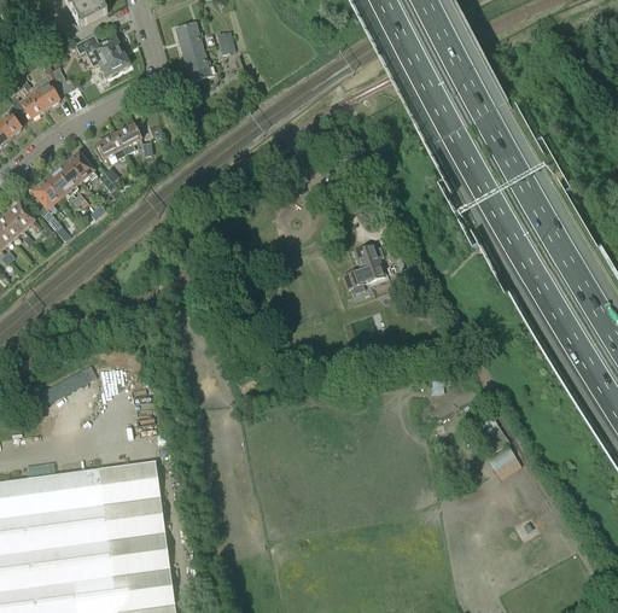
[(68,0),(70,4),(68,5),(70,9),(73,7),(82,25),(109,12),(101,0),(68,0)]
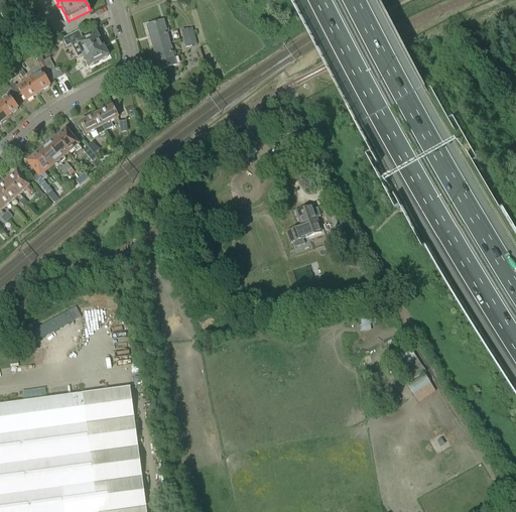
[(153,44),(169,39),(163,17),(147,22),(153,44)]
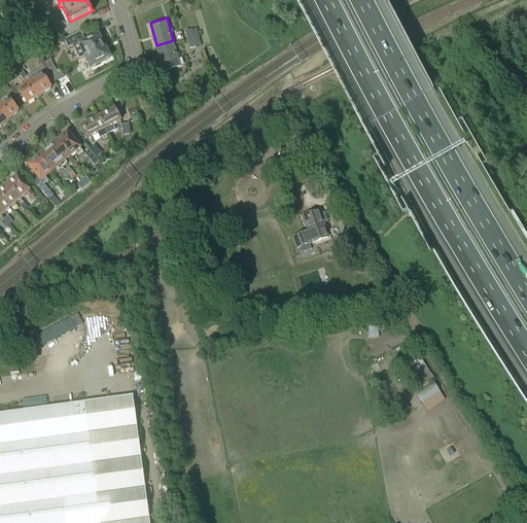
[(194,35),(199,33),(197,25),(185,28),(187,36),(194,35)]
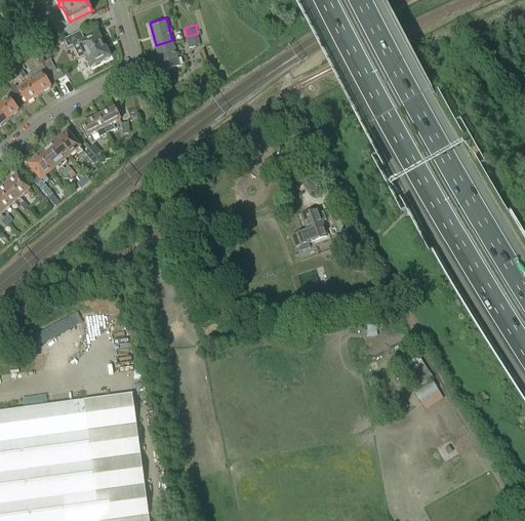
[(77,38),(83,35),(80,28),(64,37),(68,44),(72,42),(77,39),(77,38)]
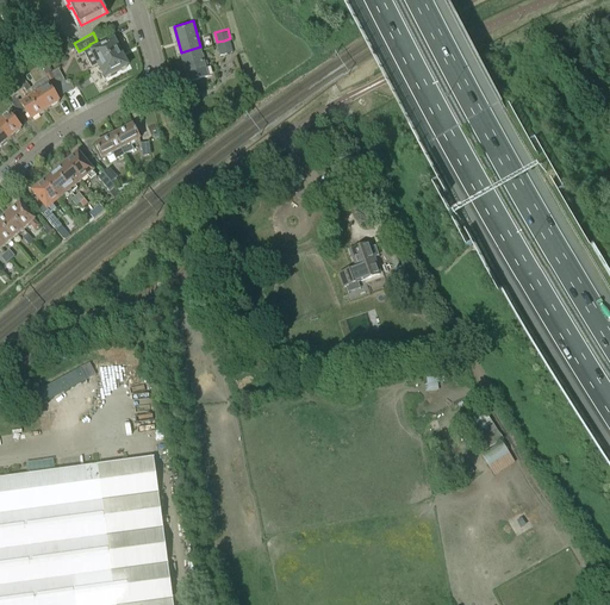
[(89,45),(83,49),(92,64),(98,61),(120,49),(120,48),(120,45),(119,42),(117,42),(114,36),(99,44),(97,41),(89,44),(89,45)]
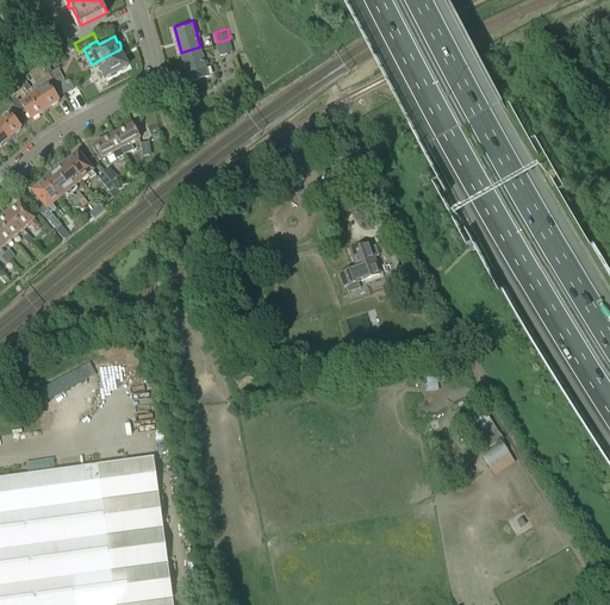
[(230,38),(224,41),(217,42),(221,52),(234,48),(230,38)]
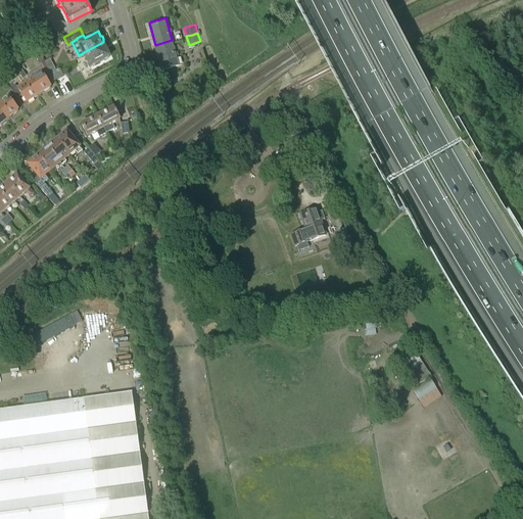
[(178,62),(172,40),(155,45),(161,67),(178,62)]
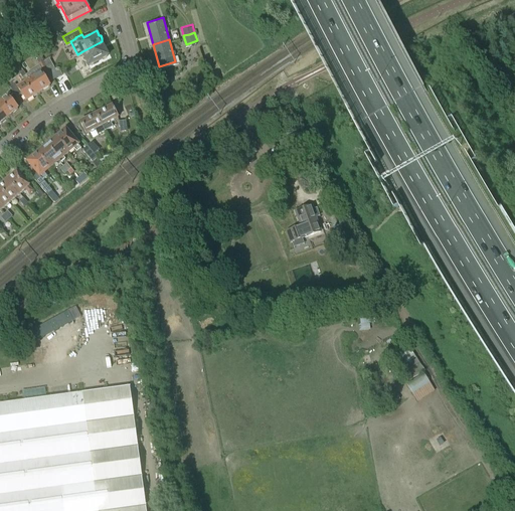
[(108,52),(102,41),(82,51),(89,62),(108,52)]
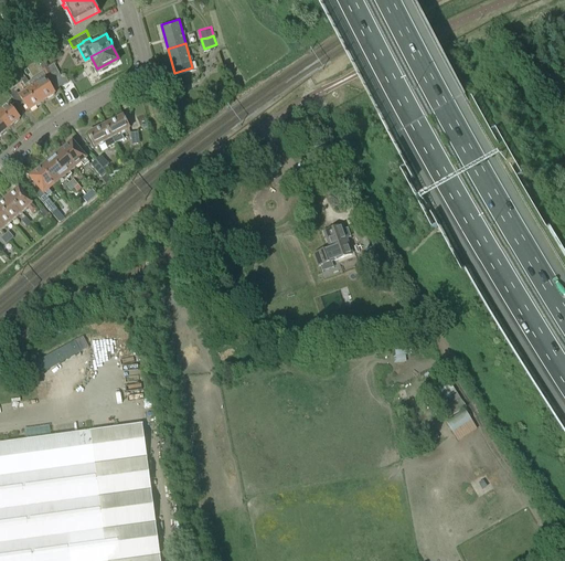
[(48,77),(53,74),(49,64),(45,59),(40,62),(48,77)]
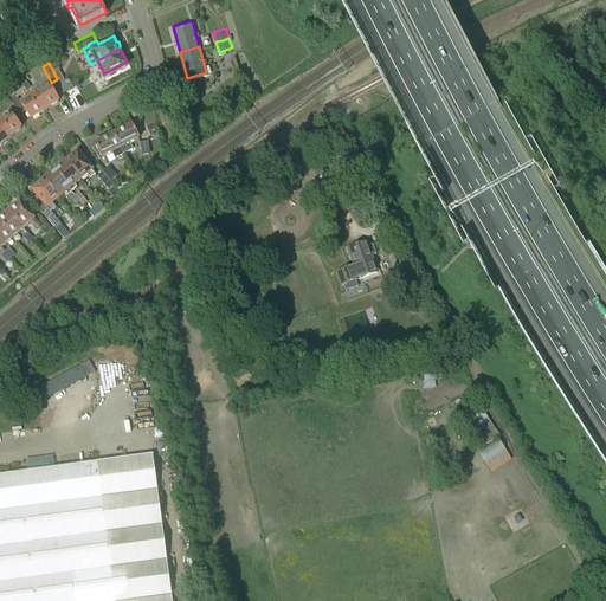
[(52,69),(57,79),(64,76),(58,65),(52,69)]
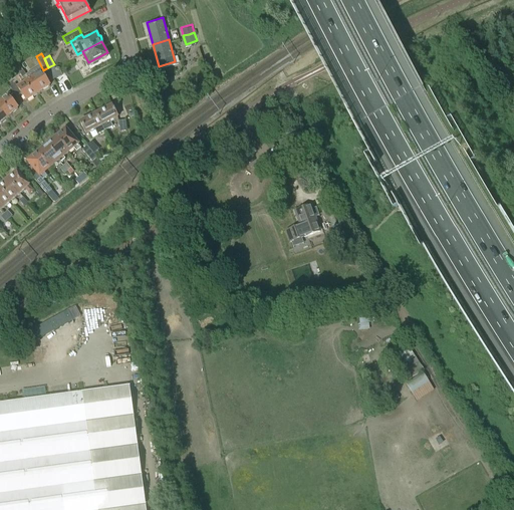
[(54,64),(48,67),(53,76),(62,71),(59,66),(56,68),(54,64)]
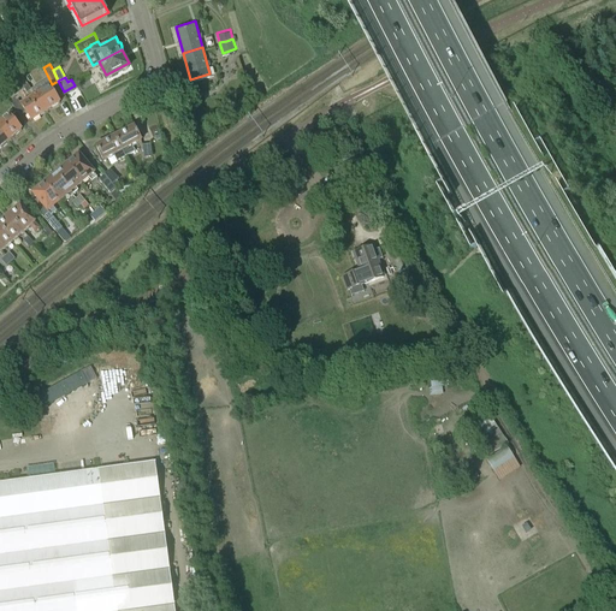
[(35,92),(45,108),(60,99),(49,83),(35,92)]
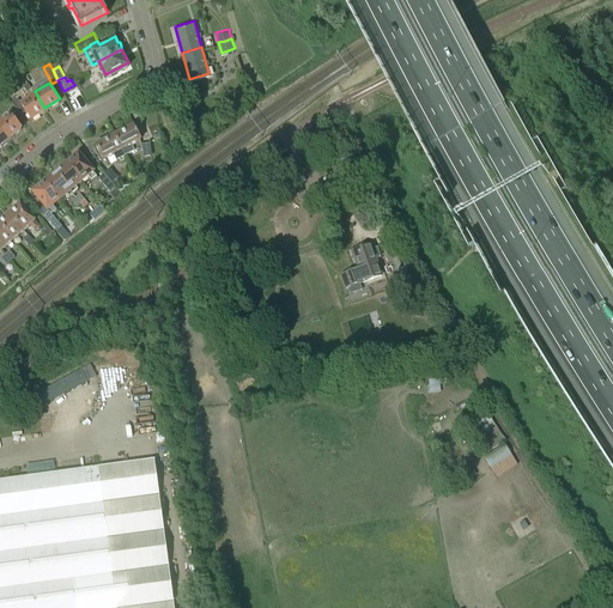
[(44,108),(35,91),(20,101),(18,96),(11,99),(19,111),(25,108),(31,117),(44,108)]
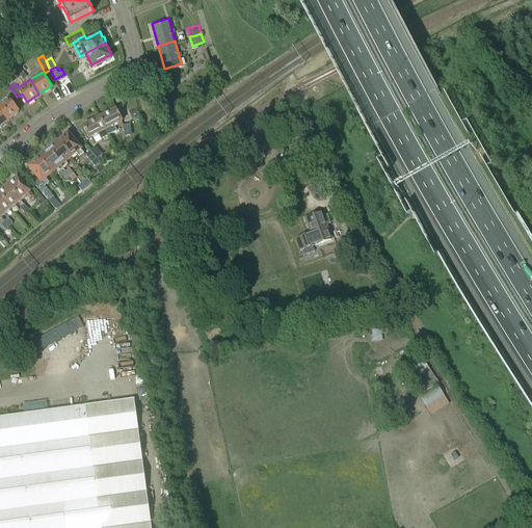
[(7,97),(0,102),(0,109),(7,119),(19,109),(7,97)]
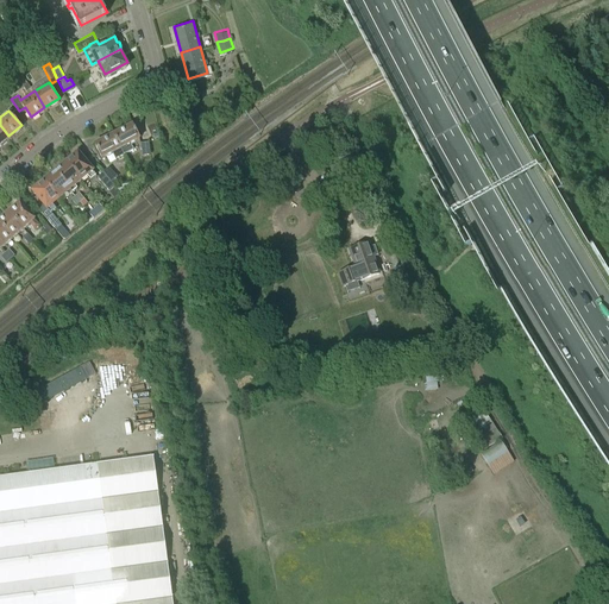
[(113,131),(120,145),(139,136),(136,127),(137,126),(135,123),(133,124),(132,121),(113,131)]
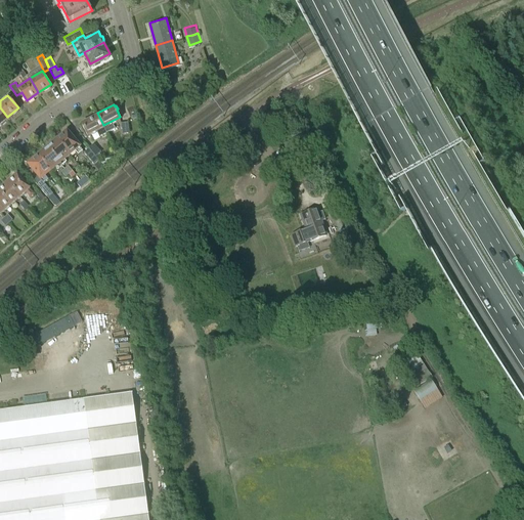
[(106,130),(103,125),(97,113),(81,122),(88,134),(96,129),(99,134),(106,130)]
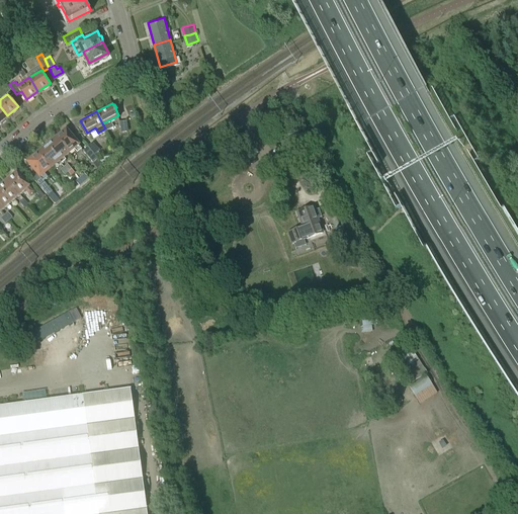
[(66,127),(56,137),(69,151),(74,147),(77,150),(82,146),(66,127)]
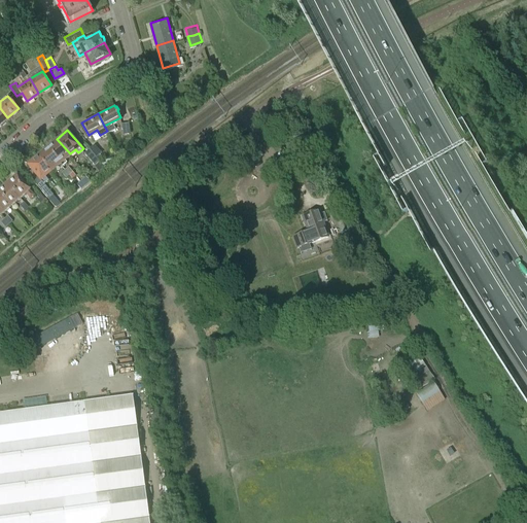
[(60,162),(70,153),(57,139),(56,138),(50,141),(51,143),(47,146),(60,162)]
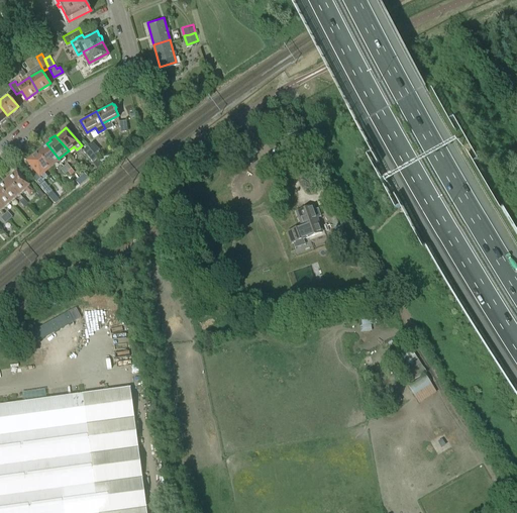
[(93,139),(88,143),(94,151),(100,147),(93,139)]
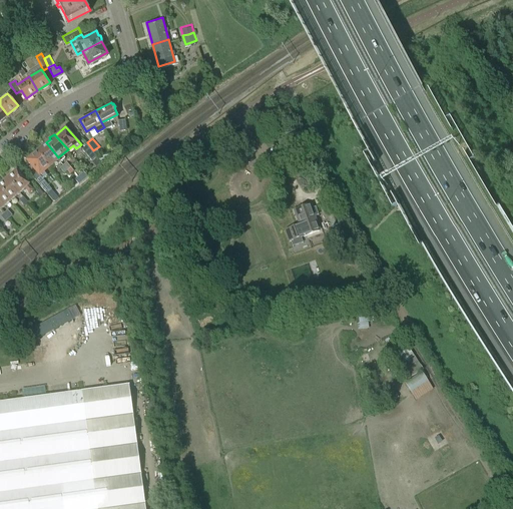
[(38,149),(36,150),(49,165),(58,157),(46,142),(42,145),(41,144),(37,148),(38,149)]
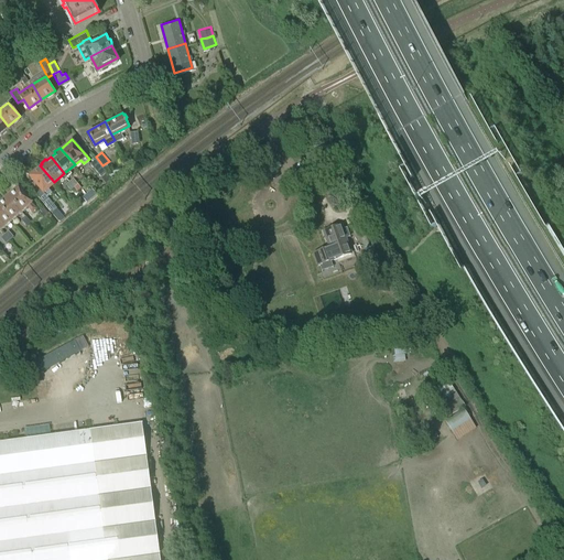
[(107,170),(102,165),(96,157),(90,161),(101,174),(107,170)]
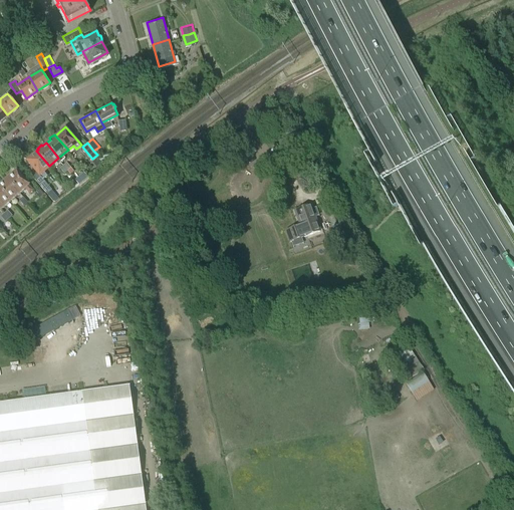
[(33,175),(39,183),(47,191),(50,195),(54,192),(50,188),(51,187),(43,177),(47,173),(44,170),(49,166),(36,151),(27,159),(37,171),(33,175)]
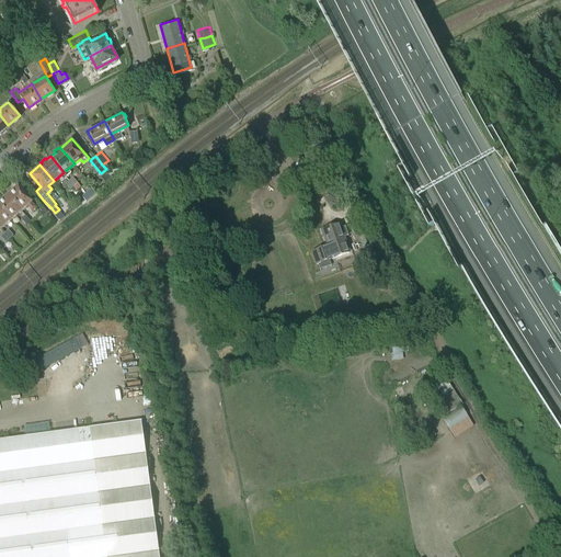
[(75,183),(69,177),(65,181),(70,186),(75,183)]
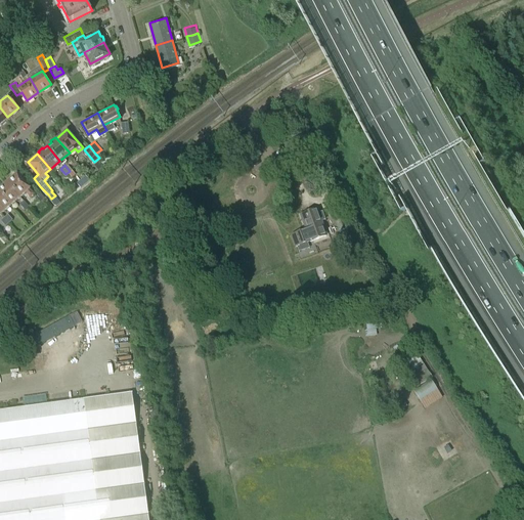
[(8,178),(7,179),(19,195),(26,189),(30,195),(34,190),(30,186),(16,171),(12,175),(11,174),(8,178)]
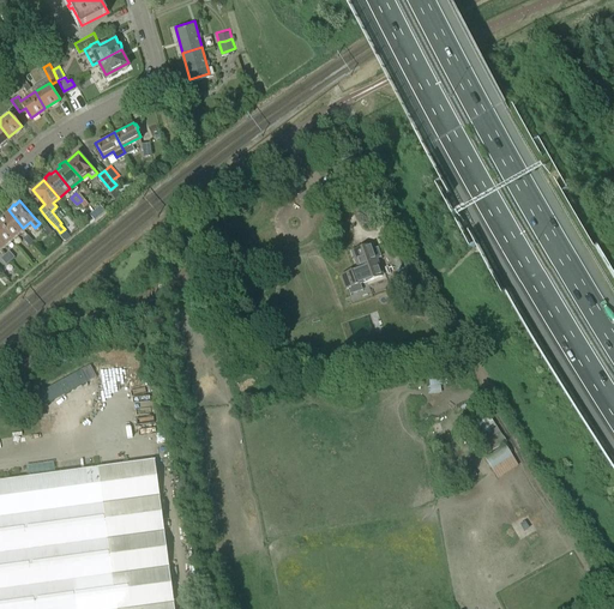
[(0,223),(12,237),(23,228),(8,210),(0,217),(0,223)]
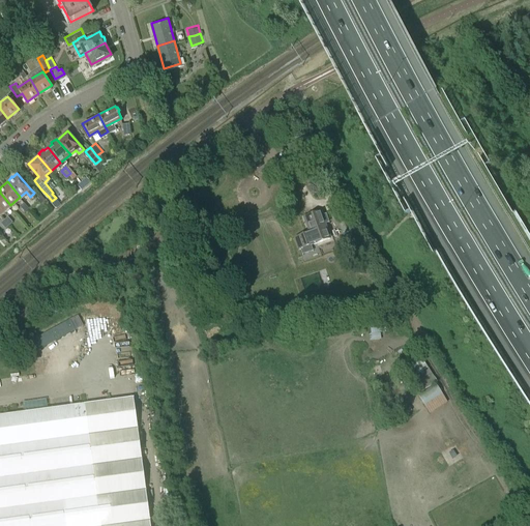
[(0,193),(0,212),(1,213),(10,205),(0,193)]
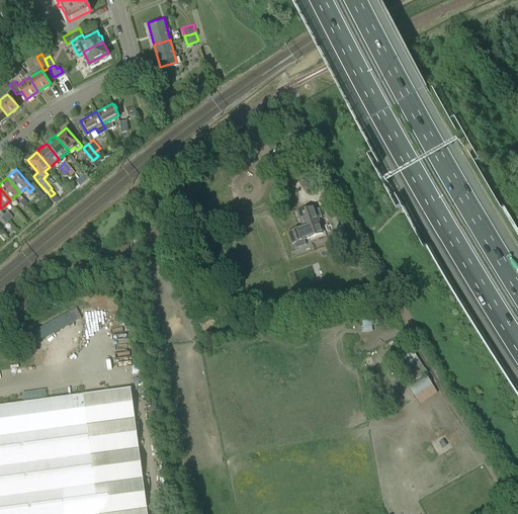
[(303,225),(300,226),(288,230),(292,241),(322,231),(317,216),(321,215),(319,206),(315,208),(313,204),(297,209),(303,225)]
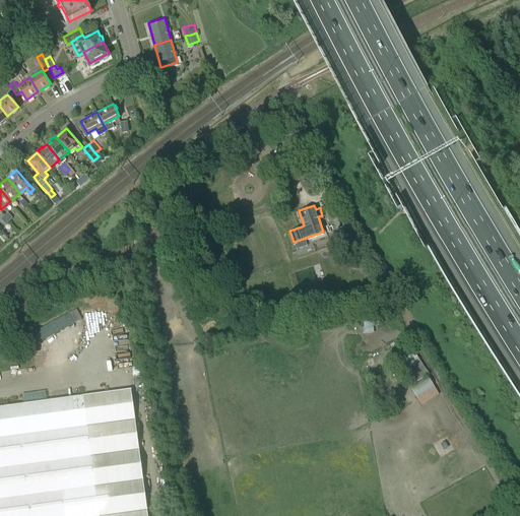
[(333,217),(336,227),(344,223),(341,214),(333,217)]
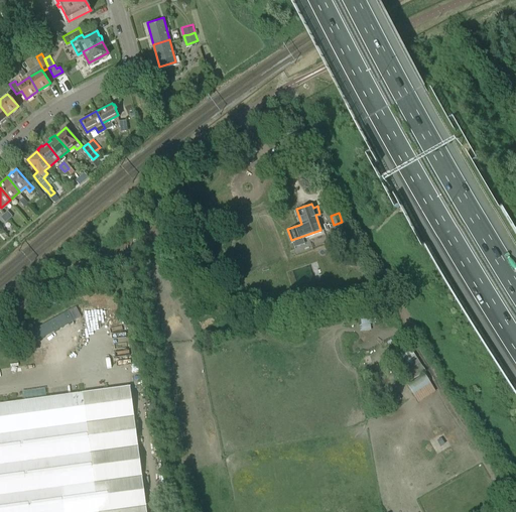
[(63,348),(76,346),(74,324),(61,325),(63,348)]
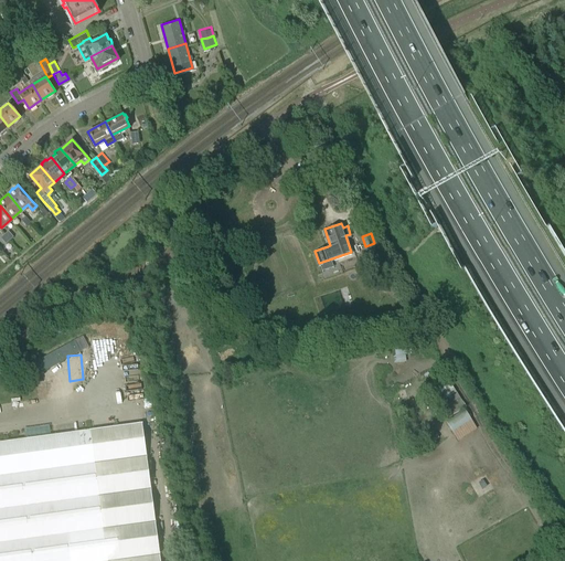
[(448,405),(452,411),(466,403),(446,374),(433,382),(435,384),(429,387),(438,401),(443,409),(448,405)]
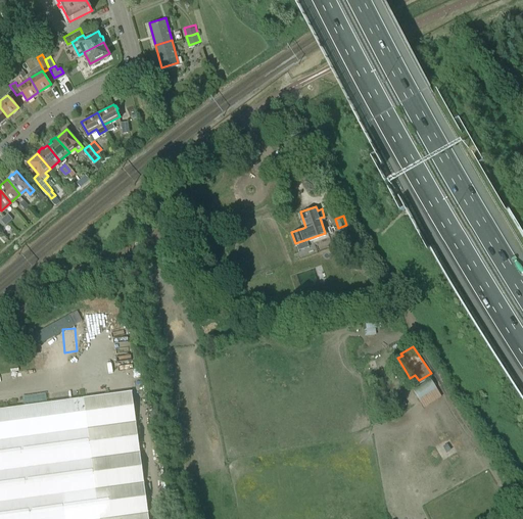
[(419,396),(436,385),(430,376),(413,387),(419,396)]
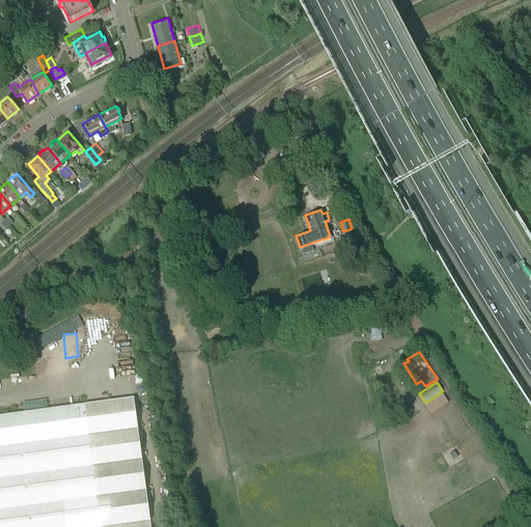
[(0,526),(151,526),(134,395),(0,413),(0,526)]
